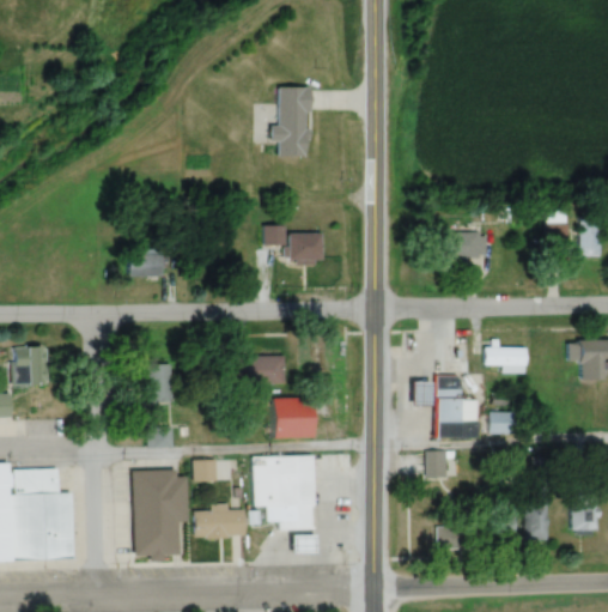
[(279,126),(272,126),(272,141),(279,141),(279,156),(310,156),(310,86),(279,86),(279,126)]
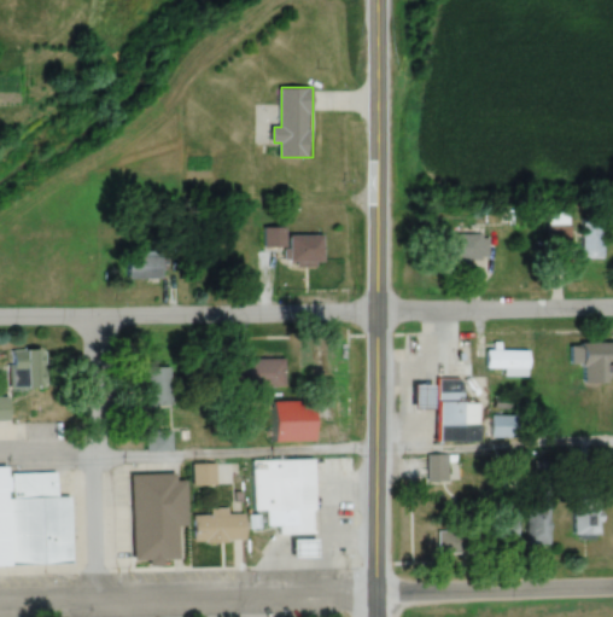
[(585,258),(607,258),(607,217),(585,217),(585,258)]
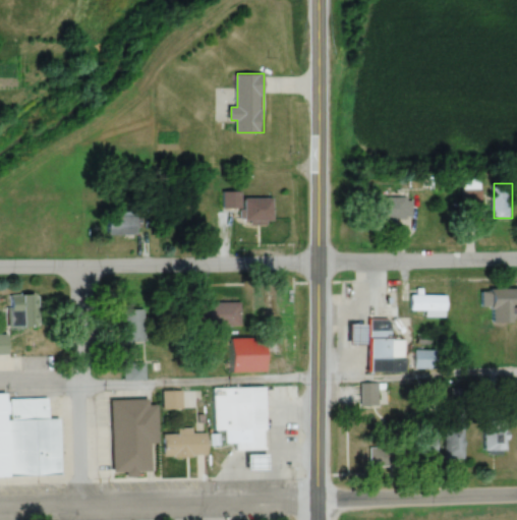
[(484,219),(484,188),(463,188),(463,219),(484,219)]
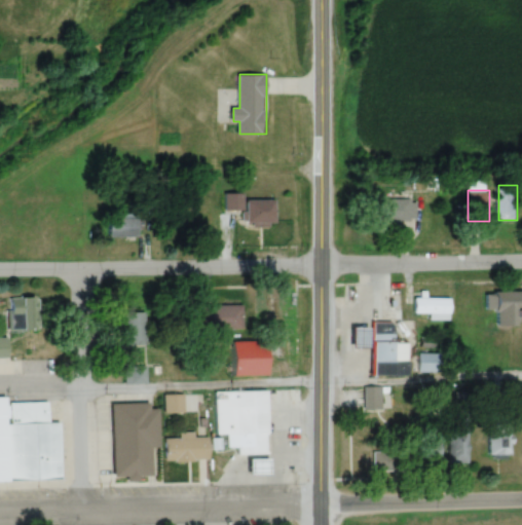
[(227,193),(227,211),(248,211),(248,225),(277,225),(277,200),(247,200),(247,193),(227,193)]
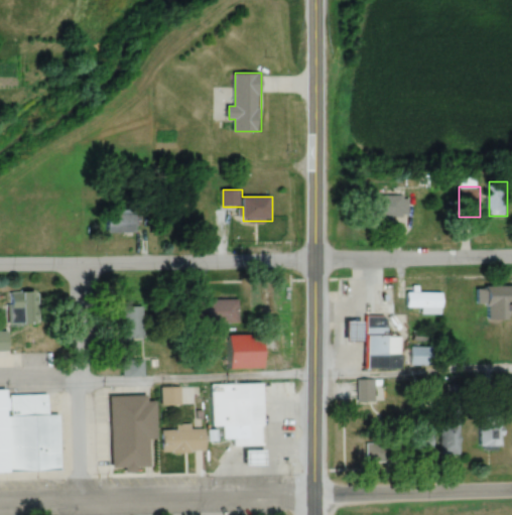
[(408,196),(372,196),(372,217),(408,217),(408,196)]
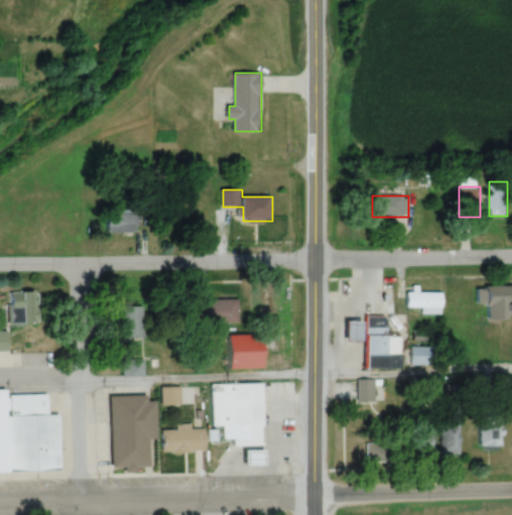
[(114,233),(137,233),(137,210),(114,210),(114,233)]
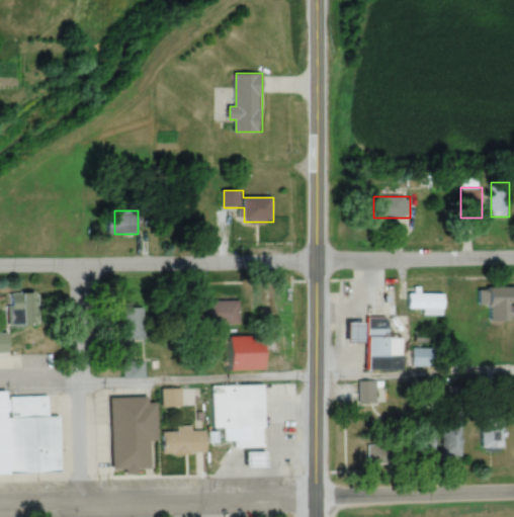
[(482,305),(492,305),(492,321),(513,321),(513,312),(513,287),(481,288),(482,305)]
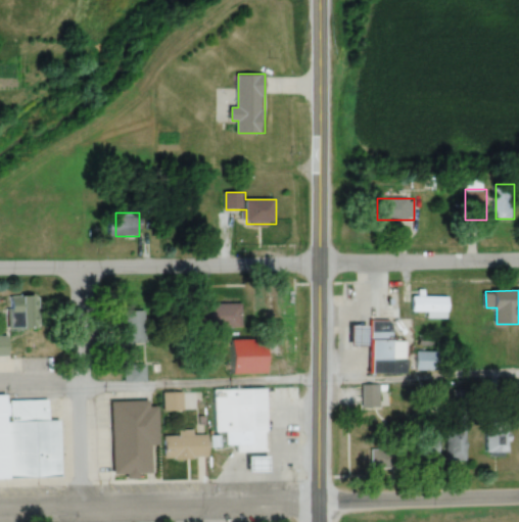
[(429,319),(451,319),(451,296),(427,296),(427,292),(414,292),(414,313),(429,313),(429,319)]
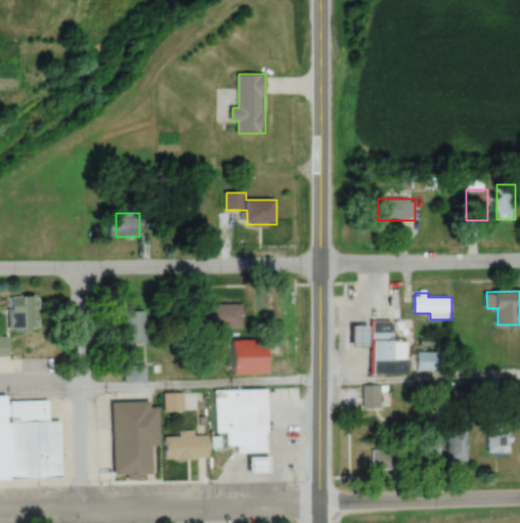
[(39,330),(39,297),(12,297),(12,330),(39,330)]
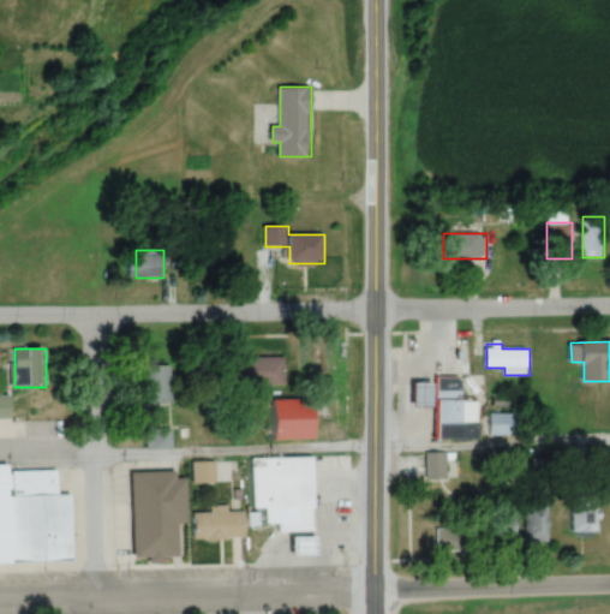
[(287,357),(235,357),(235,385),(287,385),(287,357)]
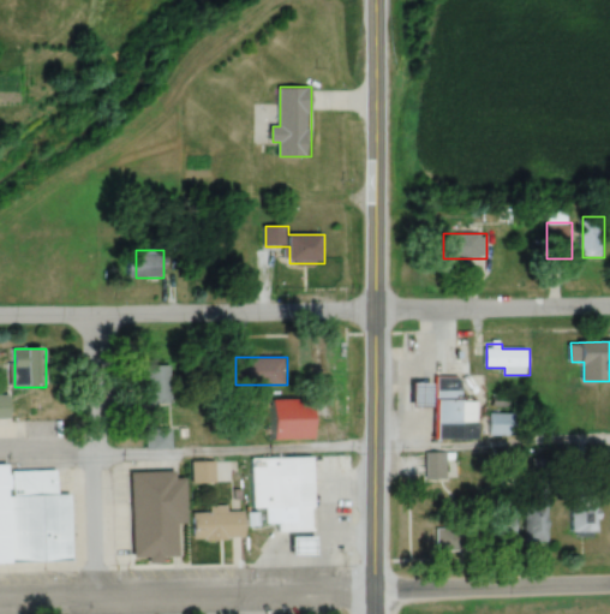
[(149,405),(174,405),(174,365),(149,365),(149,405)]
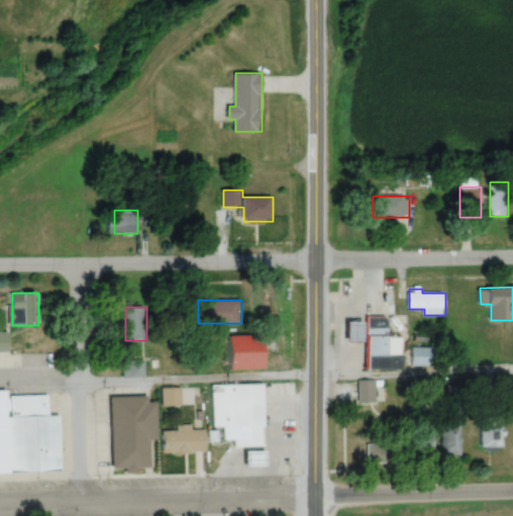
[(368,317),(369,369),(405,369),(404,335),(390,335),(389,317),(368,317)]
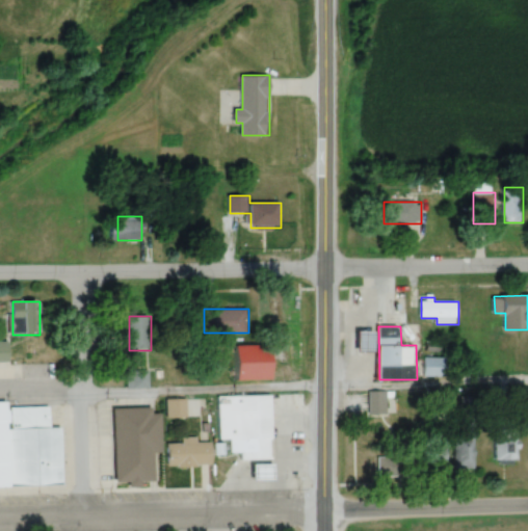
[(358,330),(358,351),(374,350),(374,330),(358,330)]
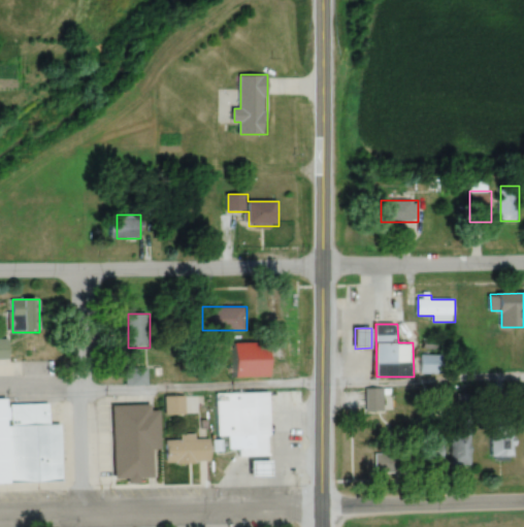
[(0,339),(0,359),(10,360),(10,340),(0,339)]
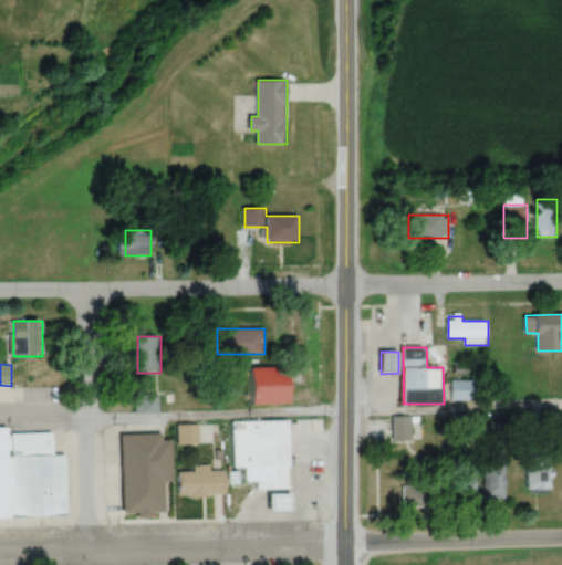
[(255,404),(291,404),(291,368),(255,368),(255,404)]
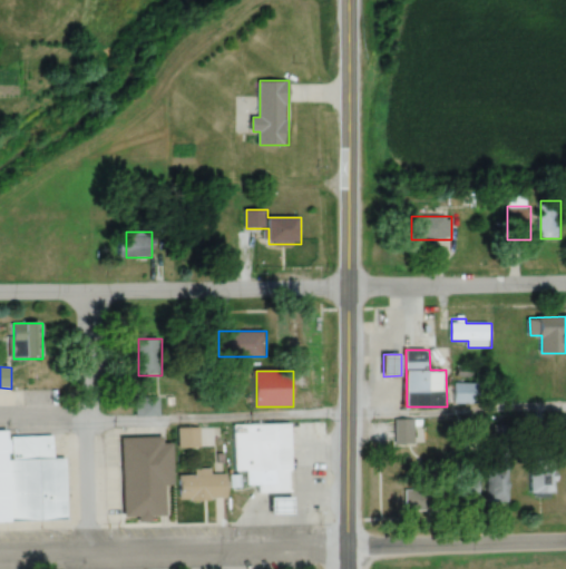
[(456,404),(482,404),(482,382),(456,382),(456,404)]
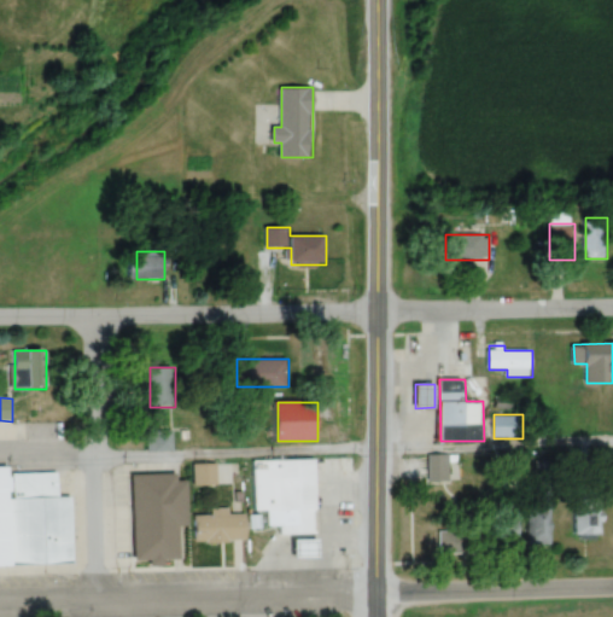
[(174,448),(174,432),(152,432),(152,448),(174,448)]
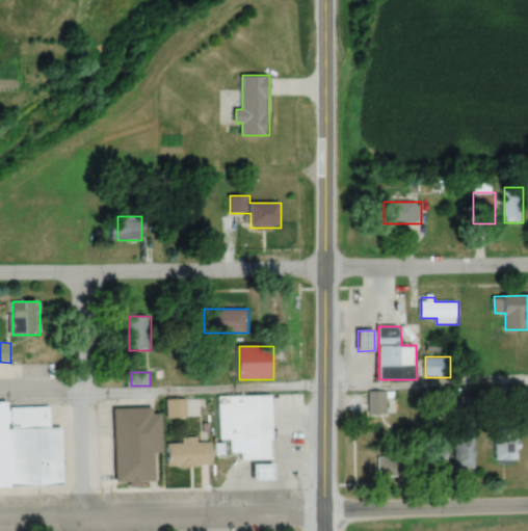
[(396,392),(370,392),(370,415),(396,415),(396,392)]
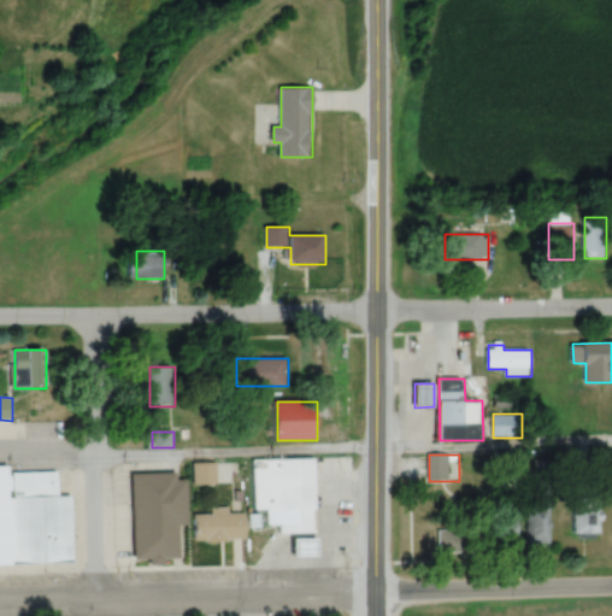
[(254,461),(256,508),(266,508),(266,522),(280,522),(280,534),(315,533),(315,459),(254,461)]
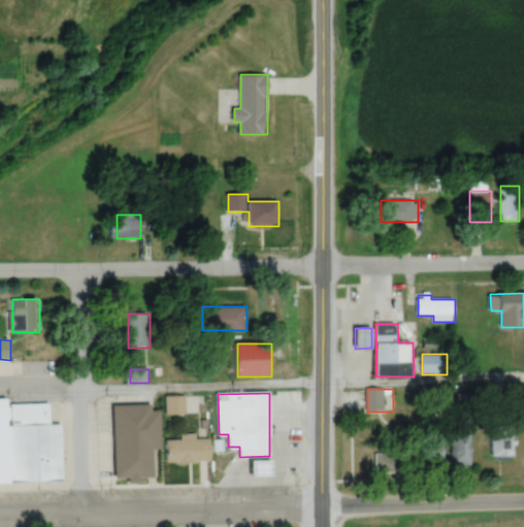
[(169,415),(186,415),(186,397),(169,397),(169,415)]
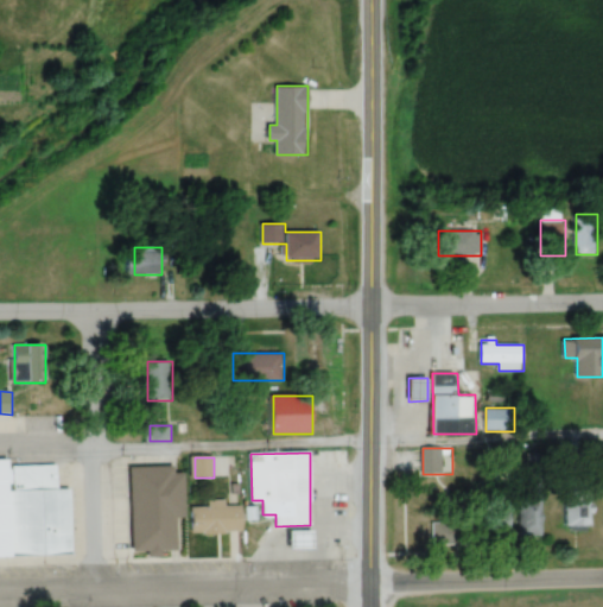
[(0,555),(74,556),(73,488),(59,488),(59,465),(12,465),(12,460),(0,459),(0,555)]
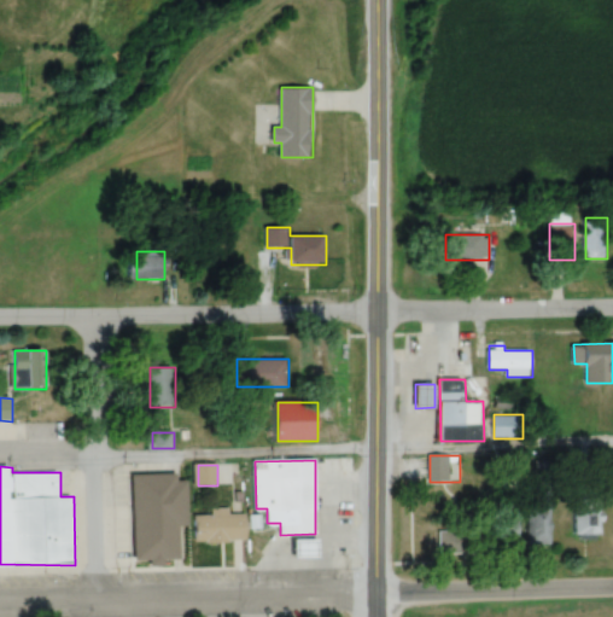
[(135,475),(136,562),(181,560),(180,525),(191,525),(190,473),(135,475)]
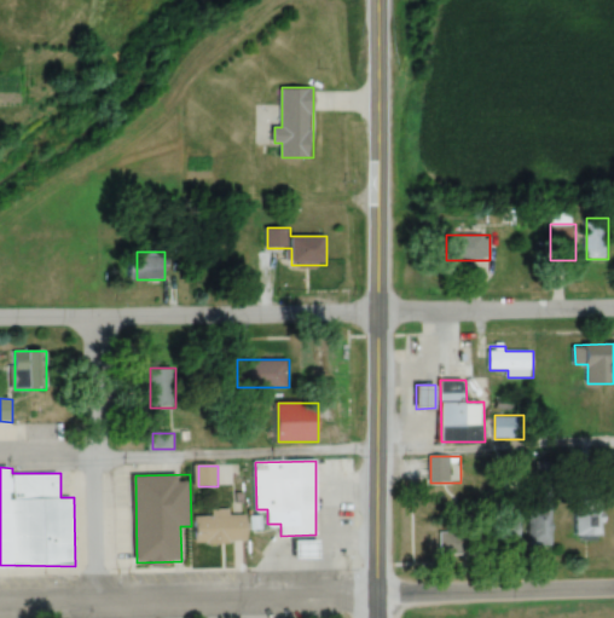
[(522,519),(510,519),(510,508),(493,508),(493,542),(522,542),(522,519)]
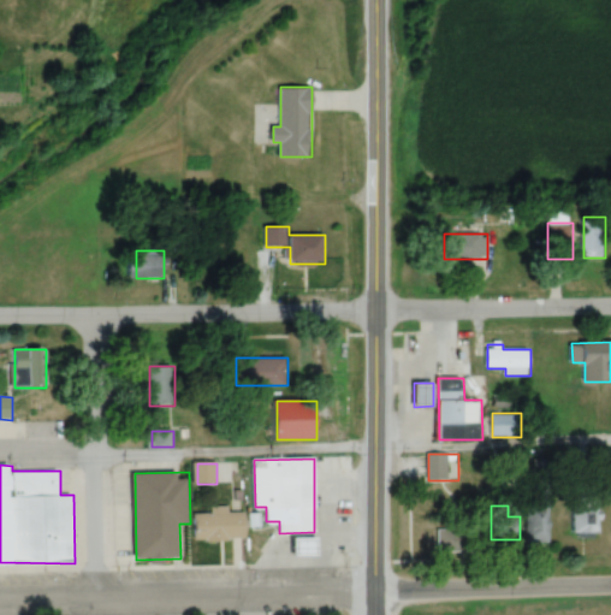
[(529,506),(529,543),(552,543),(552,506),(529,506)]
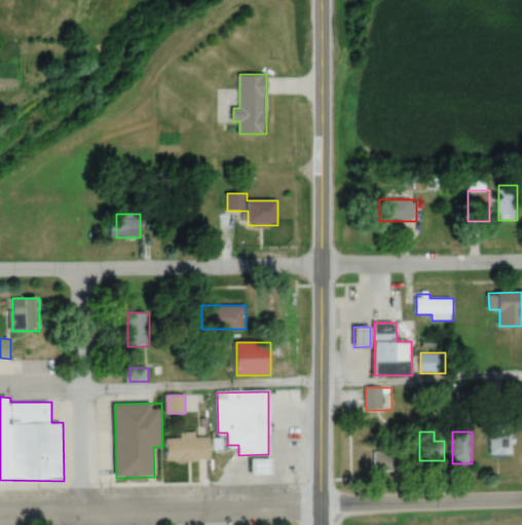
[(196,433),(182,433),(182,438),(168,438),(168,460),(211,460),(211,437),(196,437),(196,433)]
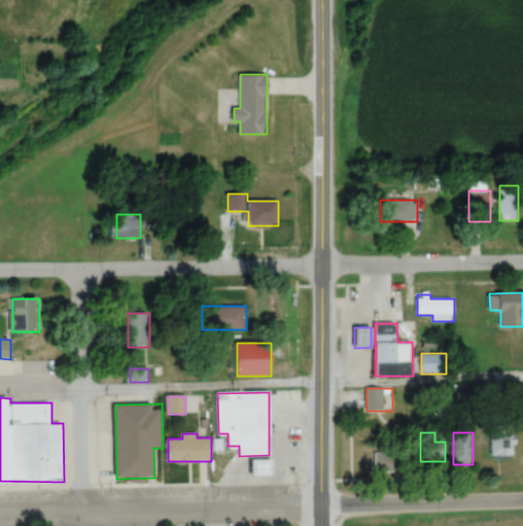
[(491,459),(516,459),(516,434),(491,434),(491,459)]
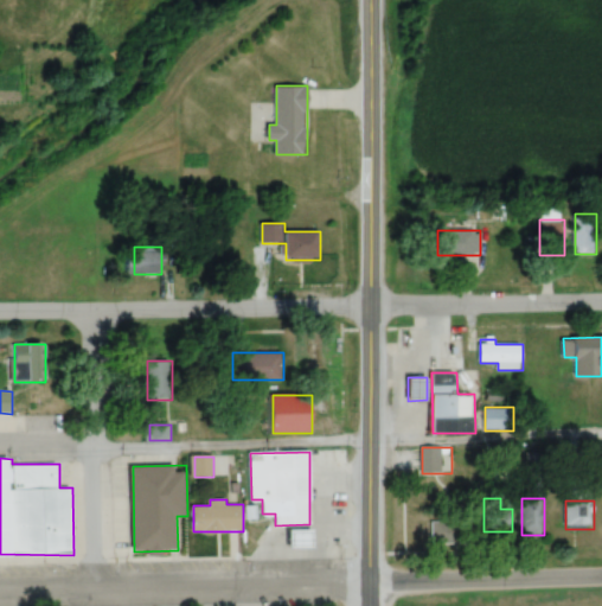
[(459,521),(434,521),(434,542),(459,542),(459,521)]
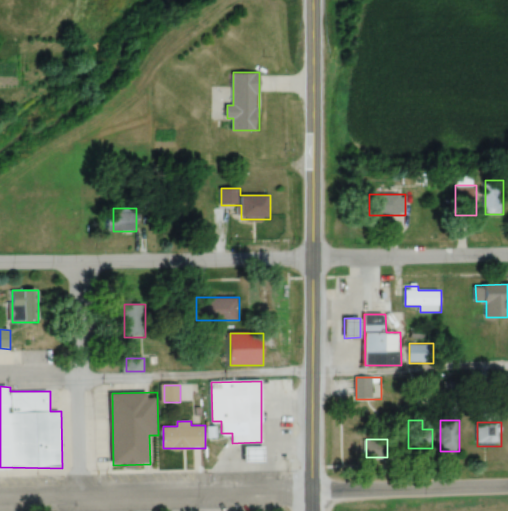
[(244,446),(245,462),(264,461),(264,446),(244,446)]
